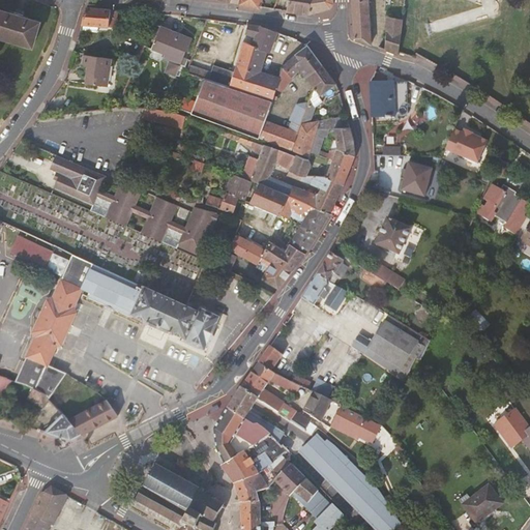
[(289,0),(289,9),(312,11),(313,0),(289,0)]
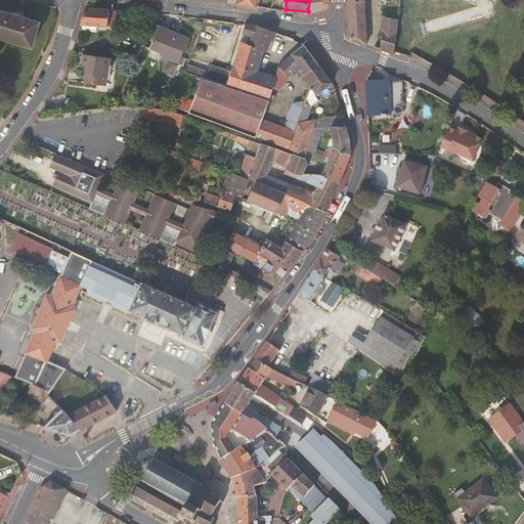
[(329,4),(330,3),(330,0),(309,0),(308,11),(326,6),(329,5),(329,4)]
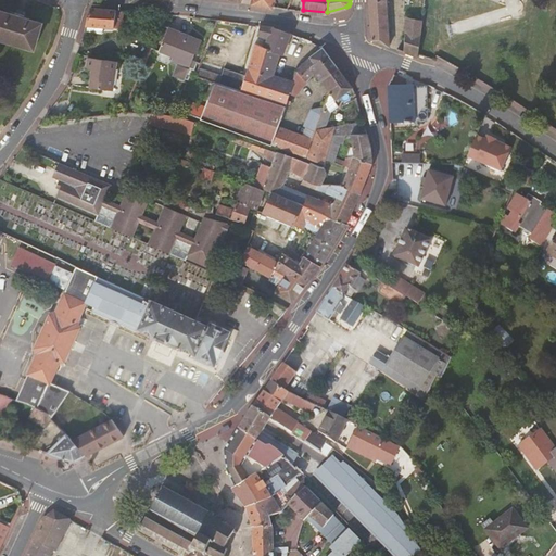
[(369,0),(373,38),(389,45),(387,0),(369,0)]
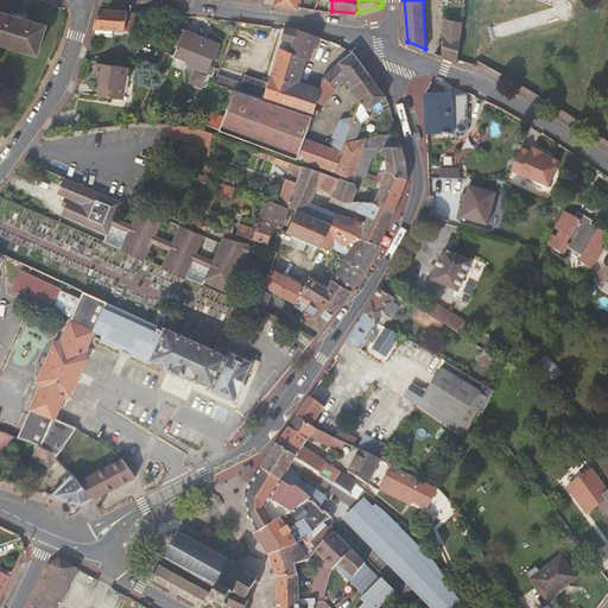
[(133,31),(139,10),(101,6),(94,27),(133,31)]
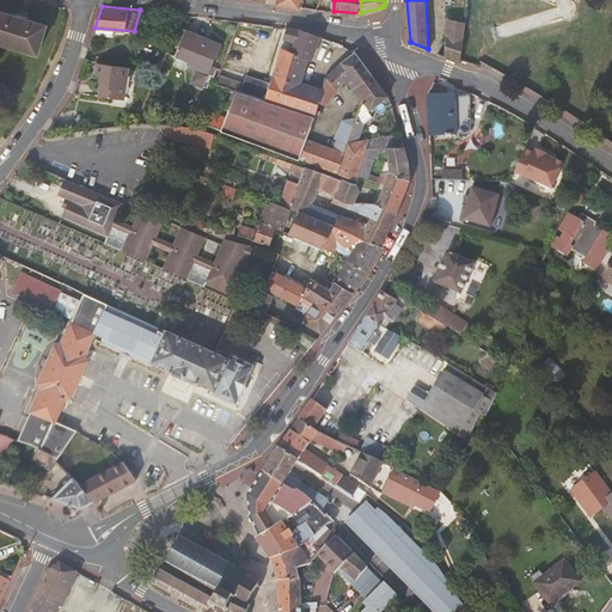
[(0,37),(38,49),(44,23),(28,18),(29,11),(19,8),(17,14),(0,10),(0,37)]
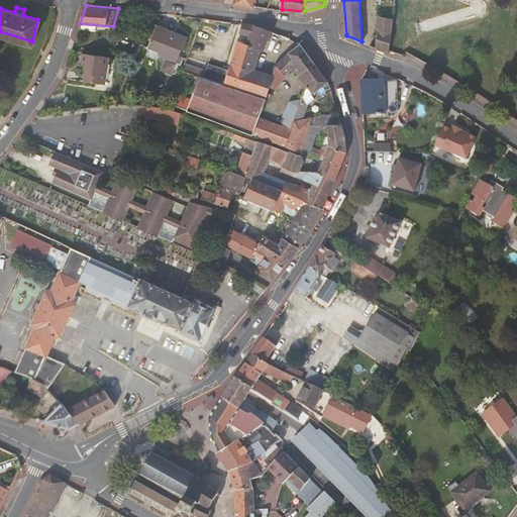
[(379,15),(377,27),(391,30),(392,17),(379,15)]
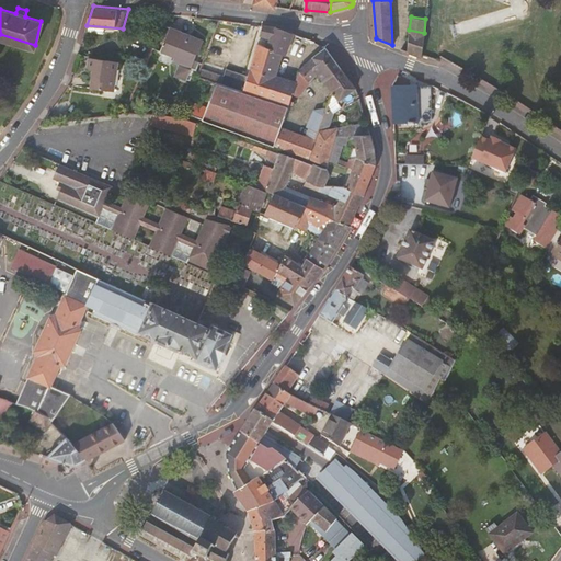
[(278,27),(264,24),(261,33),(271,36),(268,45),(259,42),(255,50),(254,57),(245,83),(243,91),(288,106),(293,93),(296,82),(275,75),(281,54),(285,55),(293,32),(278,27)]
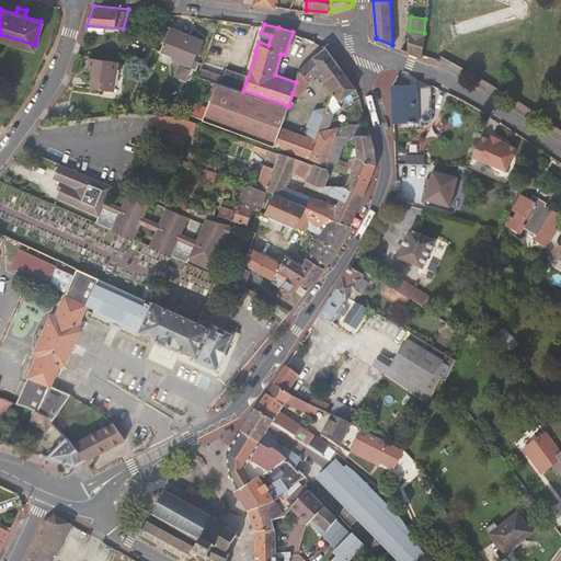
[(204,43),(170,27),(160,50),(173,56),(172,61),(179,64),(173,77),(184,81),(195,55),(197,56),(204,43)]
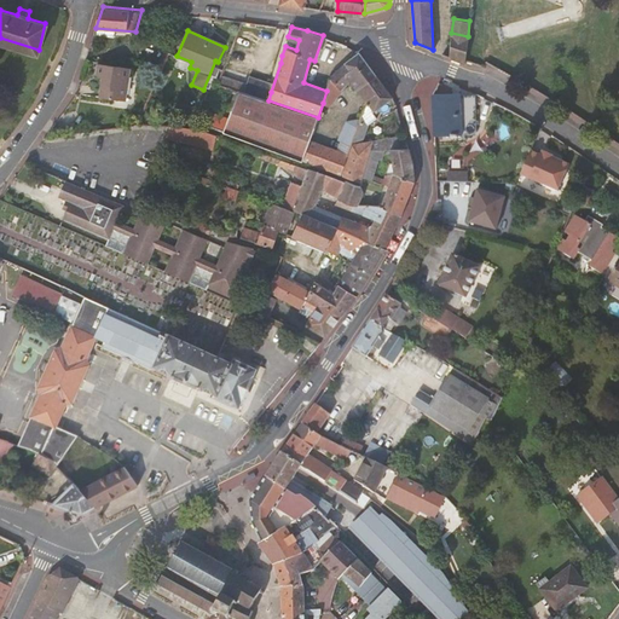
[(444,51),(444,53),(466,62),(468,36),(451,33),(450,52),(444,51)]
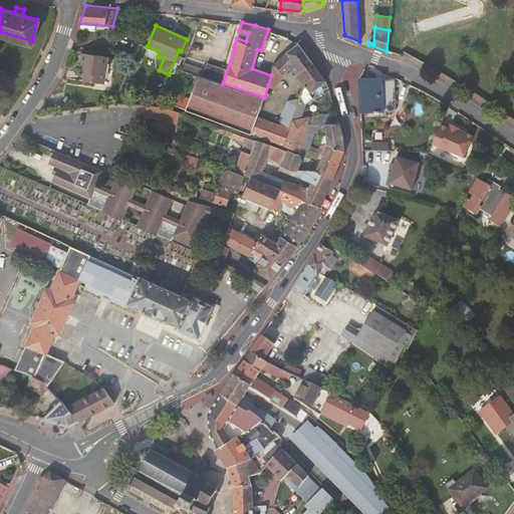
[(274,65),(271,75),(268,85),(274,86),(290,67),(304,84),(318,70),(298,43),(279,59),(274,65)]
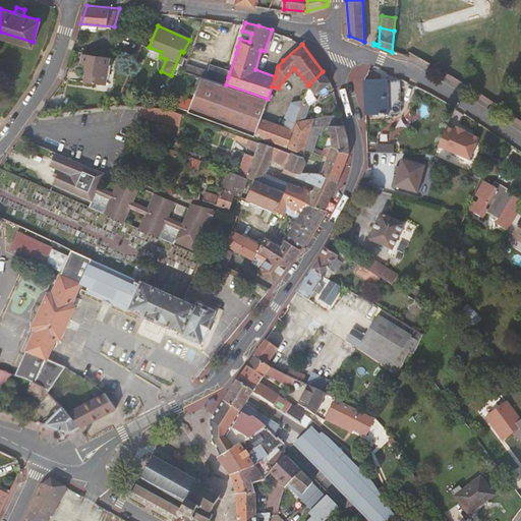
[(111,55),(83,51),(81,61),(87,62),(84,78),(107,81),(111,55)]
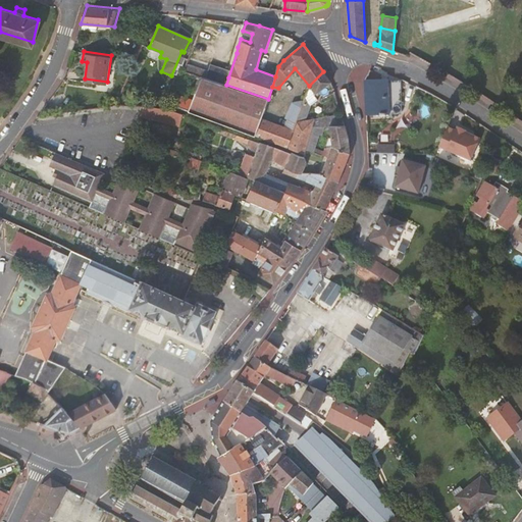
[(228,77),(187,64),(184,71),(203,77),(226,85),(228,77)]
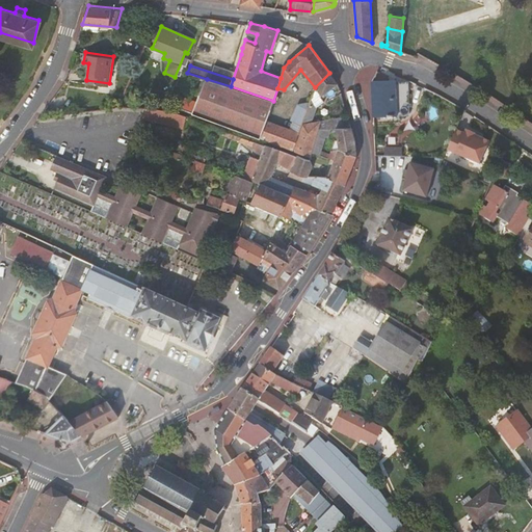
[(338,83),(329,73),(315,87),(307,110),(301,124),(310,122),(315,108),(323,103),(319,97),(338,83)]
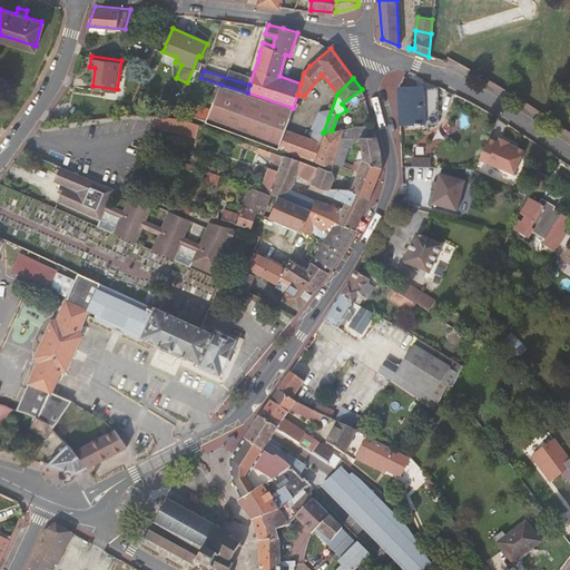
[(222,85),(207,121),(332,167),(334,161),(336,154),(338,145),(342,137),(344,129),(332,130),(323,133),(328,118),(320,115),(313,129),(314,129),(311,139),(295,136),(285,133),(293,108),(247,92),(222,85)]
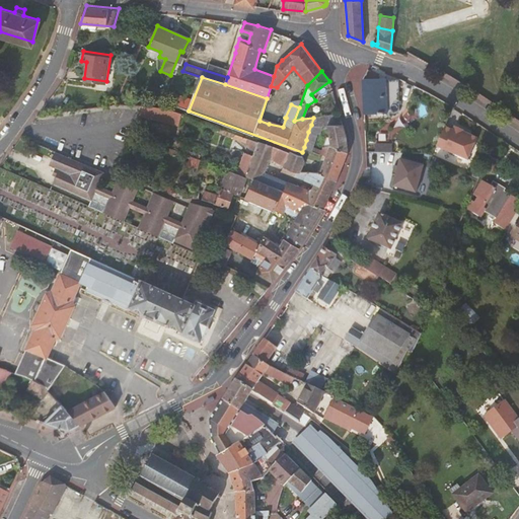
[(399,81),(364,82),(366,115),(394,114),(395,113),(398,112),(399,109),(400,107),(400,106),(399,81)]
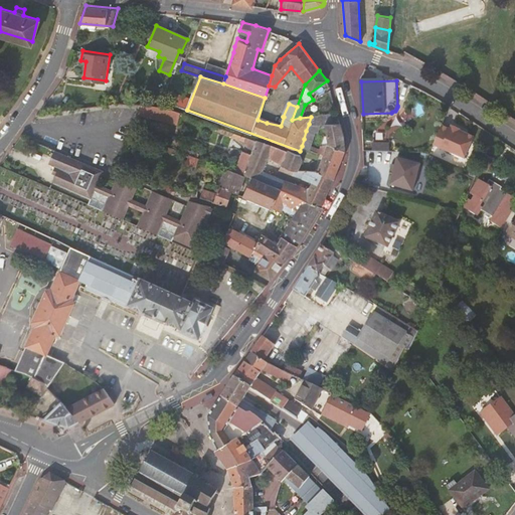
[(180,122),(181,109),(142,104),(140,117),(180,122)]
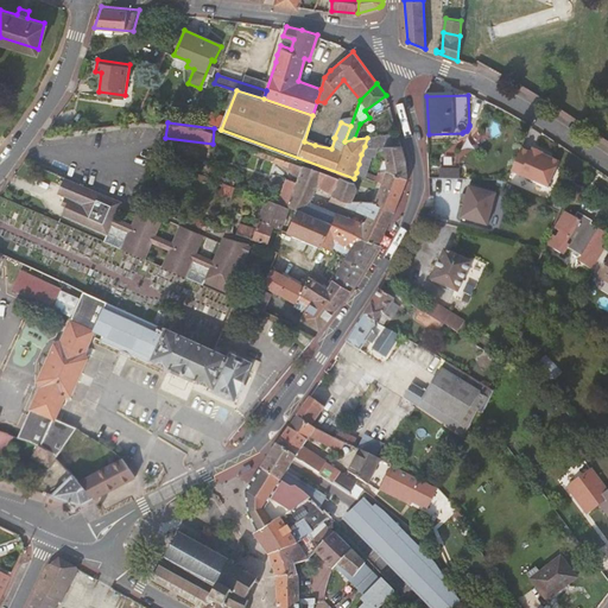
[(400,146),(397,133),(367,138),(365,146),(377,146),(384,146),(400,146)]
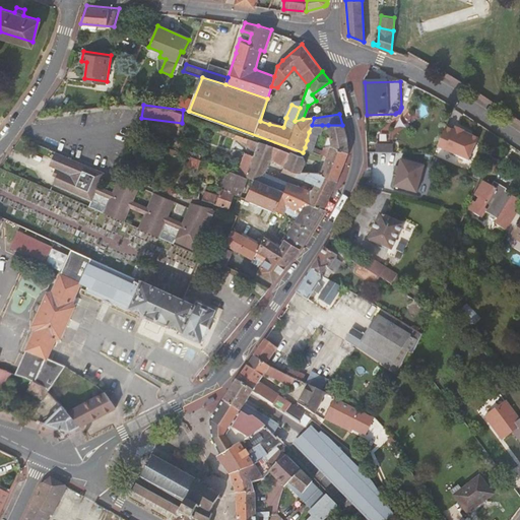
[(347,145),(342,125),(328,125),(331,145),(347,151),(347,149),(348,147),(347,145)]
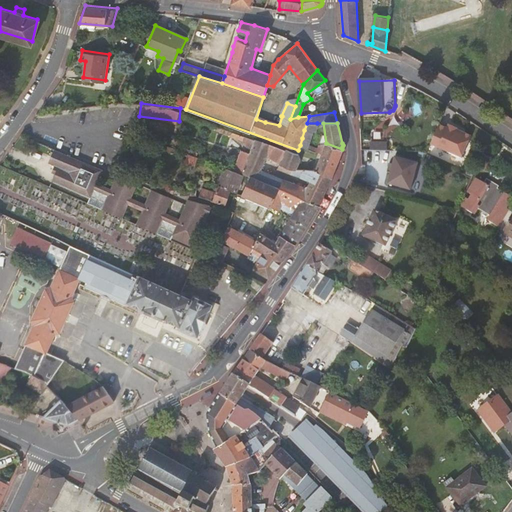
[(439,123),(430,145),(462,157),(470,134),(439,123)]
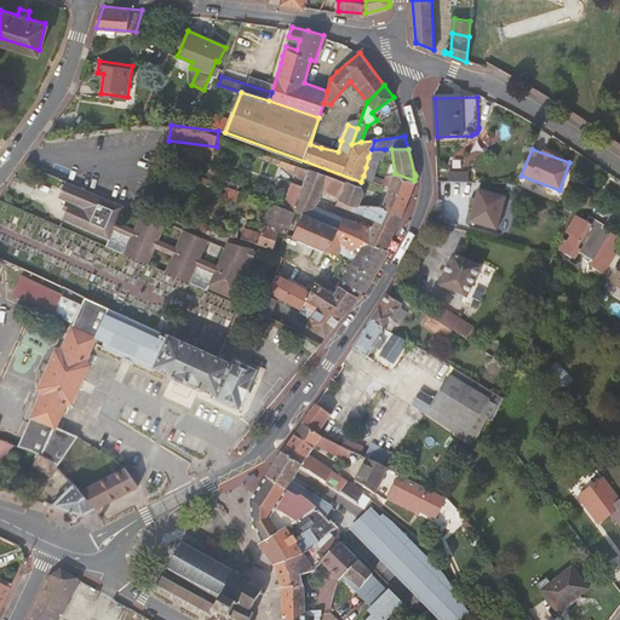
[(345,181),(306,167),(305,172),(308,172),(302,185),(321,193),(322,188),(339,196),(345,181)]
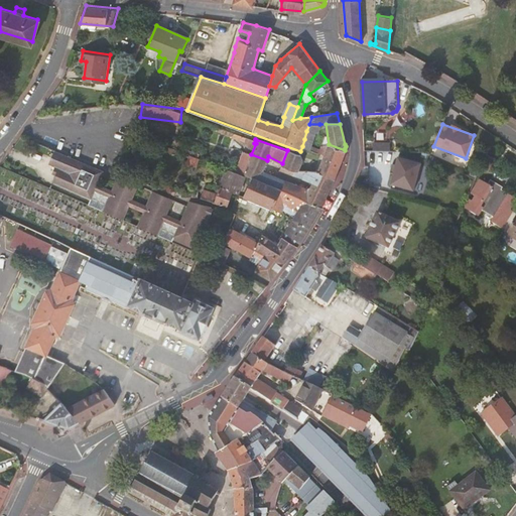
[(304,139),(302,146),(304,147),(307,148),(308,149),(310,141),(304,139)]
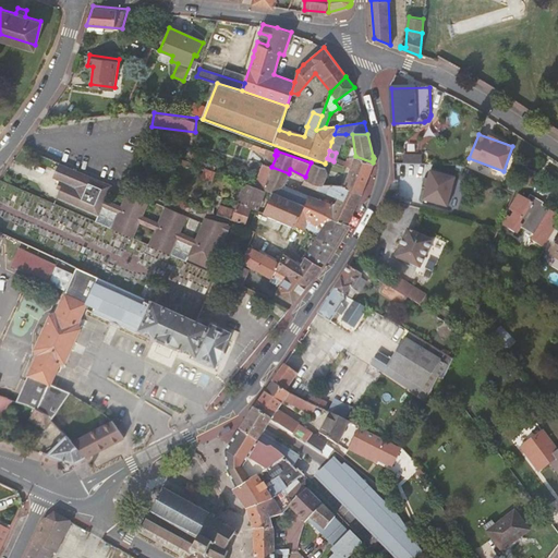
[(367,177),(373,162),(355,156),(356,157),(351,167),(350,170),(367,177)]
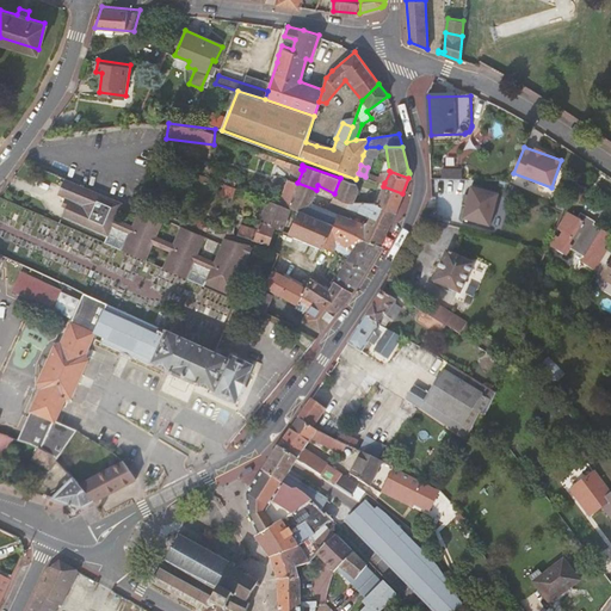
[(106,192),(67,177),(65,185),(68,187),(66,195),(72,197),(68,207),(75,209),(73,218),(109,234),(106,241),(134,253),(152,211),(139,207),(133,223),(116,217),(123,199),(106,192)]
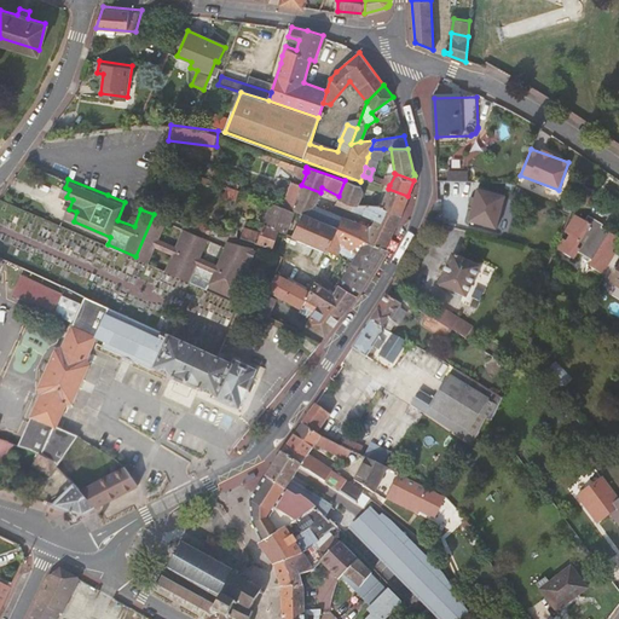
[(364,186),(360,185),(345,180),(339,196),(339,198),(358,204),(364,186)]
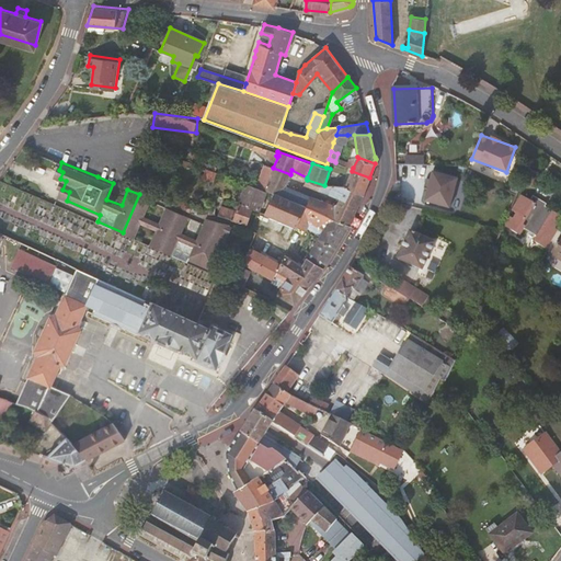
[(290,174),(273,168),(265,165),(262,176),(267,179),(264,189),(266,190),(274,193),(282,195),(285,187),(290,174)]
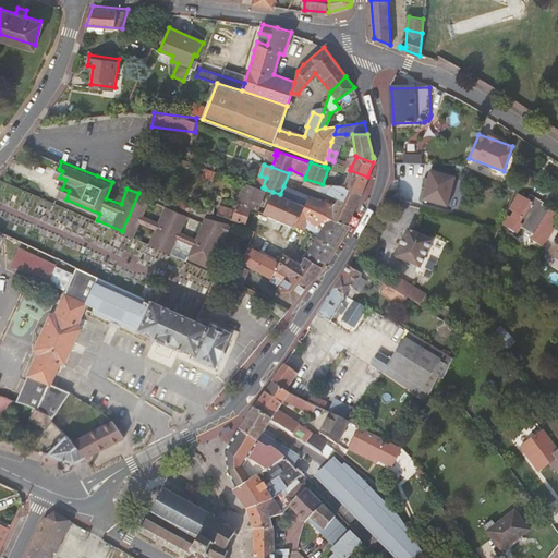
[(350,170),(343,185),(361,193),(367,177),(350,170)]
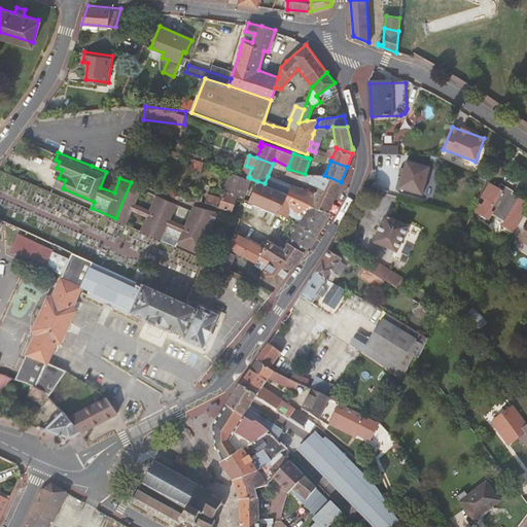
[(399,189),(421,195),(428,167),(407,162),(399,189)]
